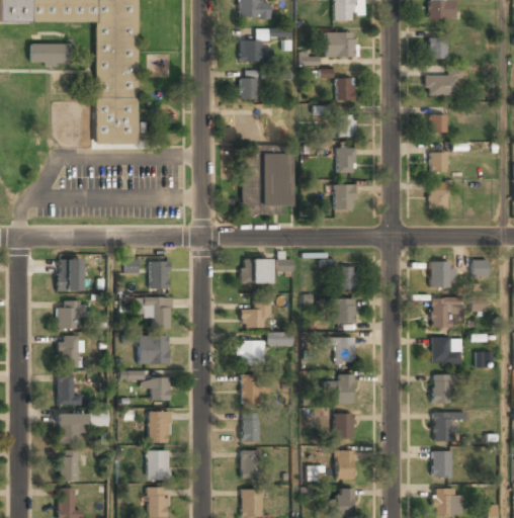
[(139,0),(139,143),(95,143),(95,21),(1,21),(1,0),(139,0)]
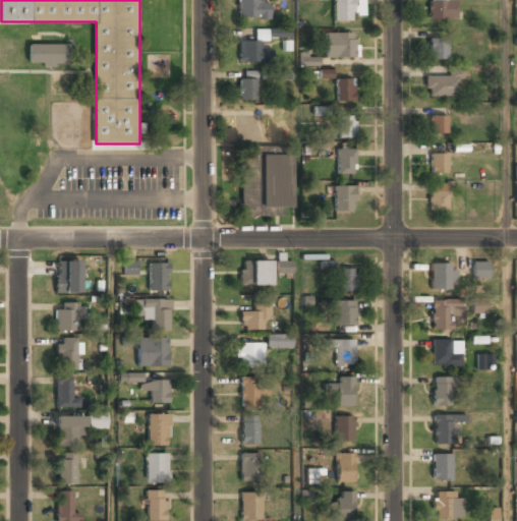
[(240,0),(240,19),(274,19),(274,0),(240,0)]
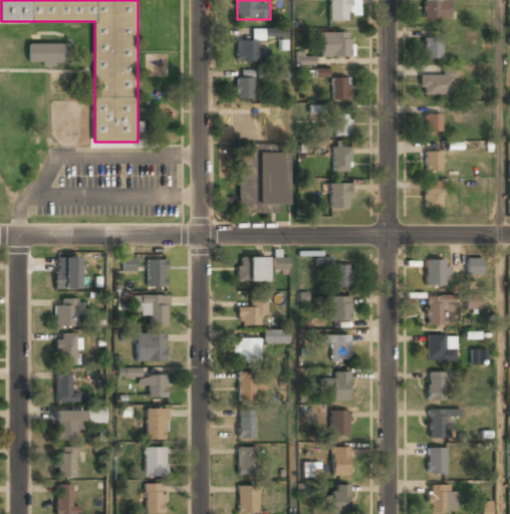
[(352,0),(332,0),(332,21),(352,21),(352,0)]
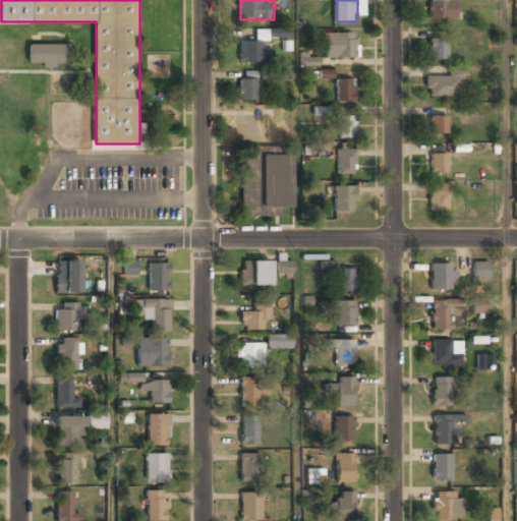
[(460,0),(433,0),(433,19),(460,19),(460,0)]
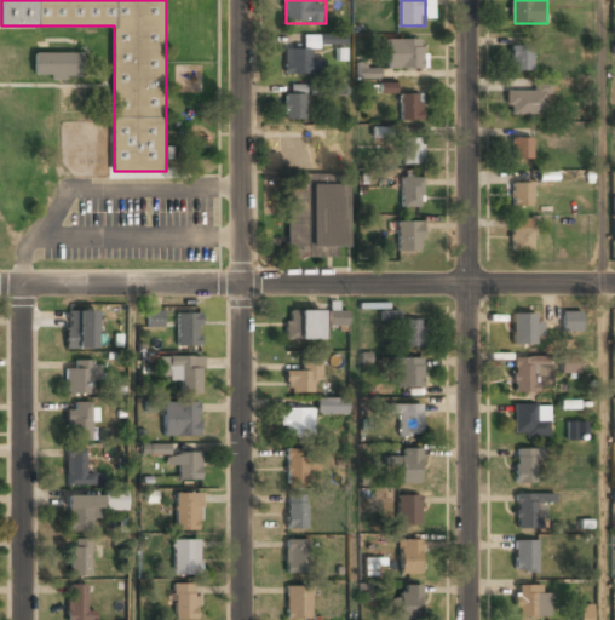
[(345,35),(328,38),(328,45),(346,44),(345,35)]
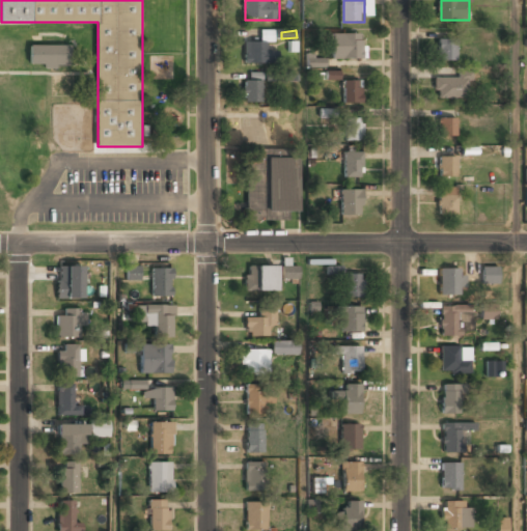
[(275,31),(265,31),(265,42),(247,42),(247,63),(275,63),(275,31)]
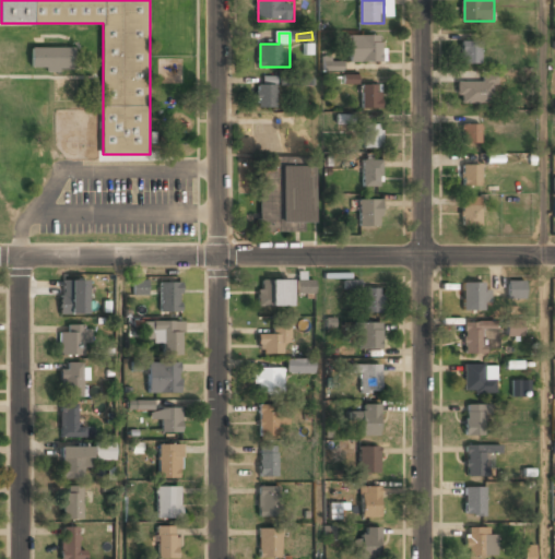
[(352,36),(352,62),(384,62),(384,36),(352,36)]
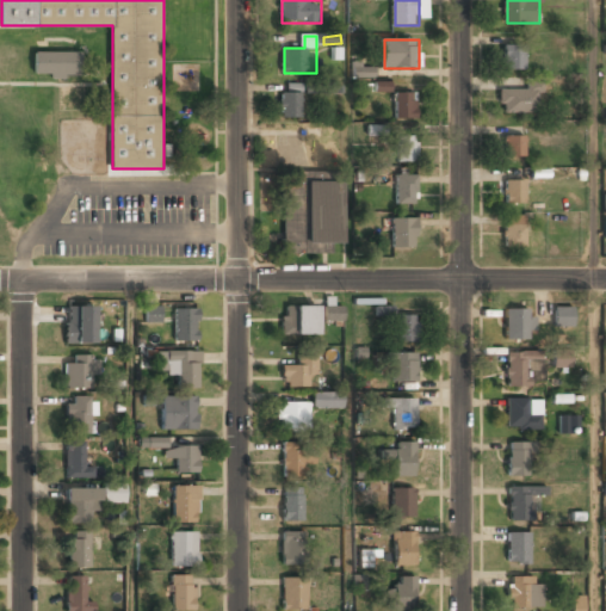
[(506,44),(506,69),(530,69),(530,44),(506,44)]
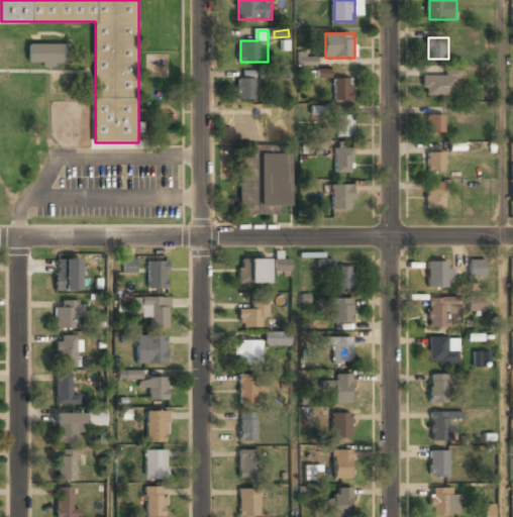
[(70,43),(30,43),(30,64),(70,64),(70,43)]
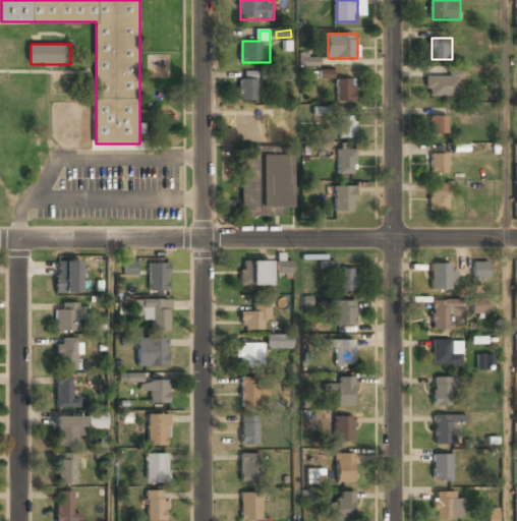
[(322,65),(322,55),(305,54),(304,65),(322,65)]
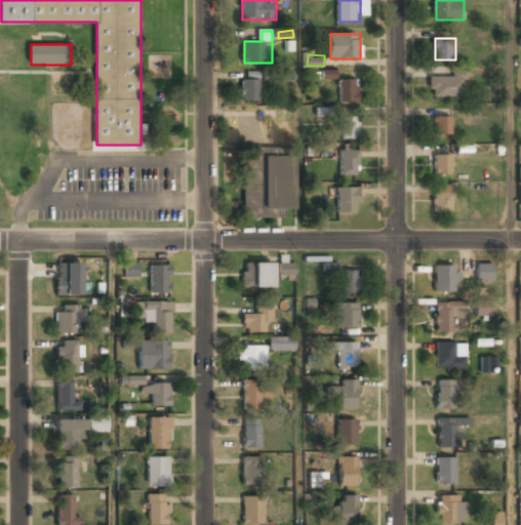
[(266,80),(282,80),(282,70),(266,70),(266,80)]
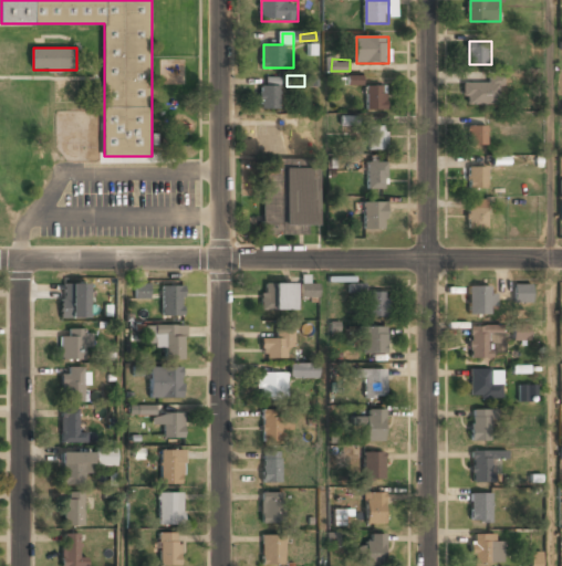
[(366,75),(351,75),(351,85),(366,85),(366,75)]
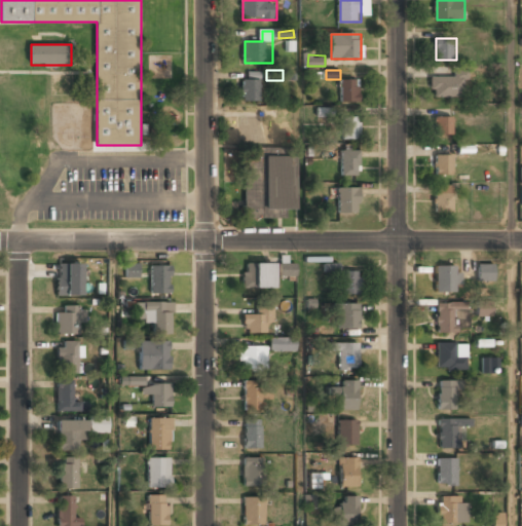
[(434,75),(434,97),(464,97),(464,75),(434,75)]
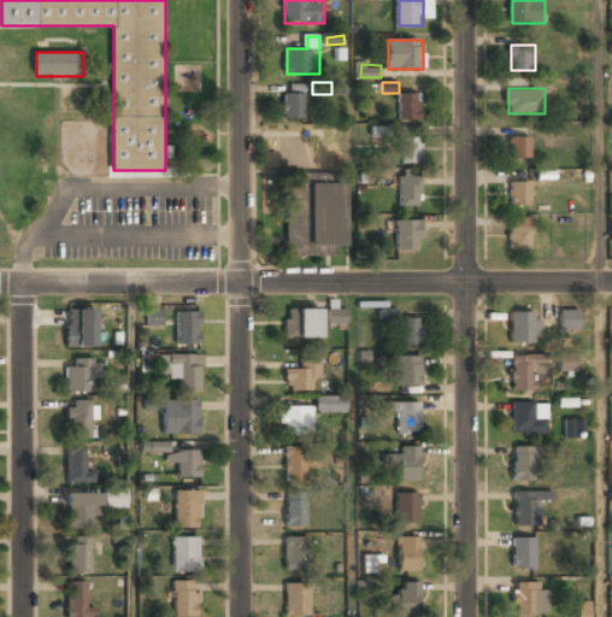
[(305,93),(284,93),(284,119),(305,119),(305,93)]
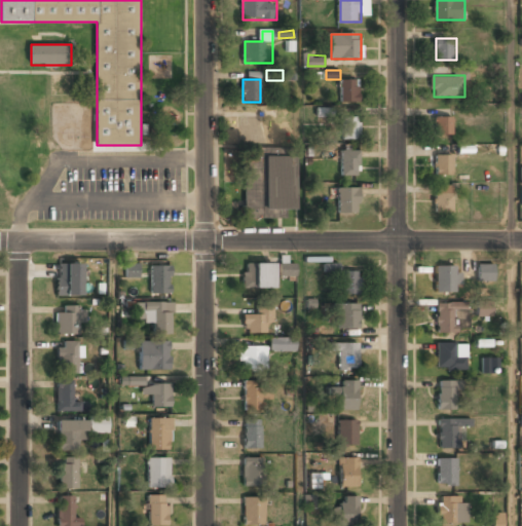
[(341,80),(341,103),(361,103),(361,80),(341,80)]
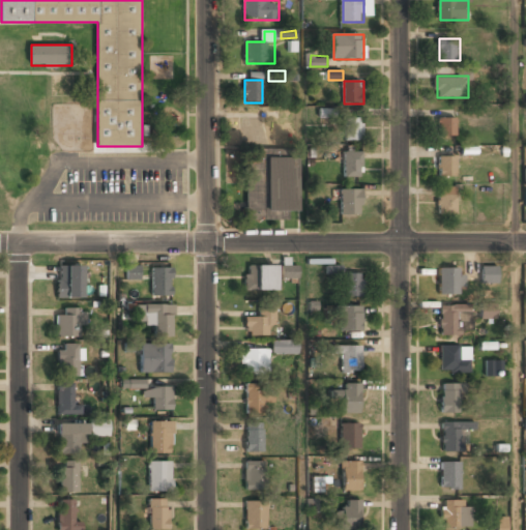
[(458,136),(458,118),(440,118),(440,136),(458,136)]
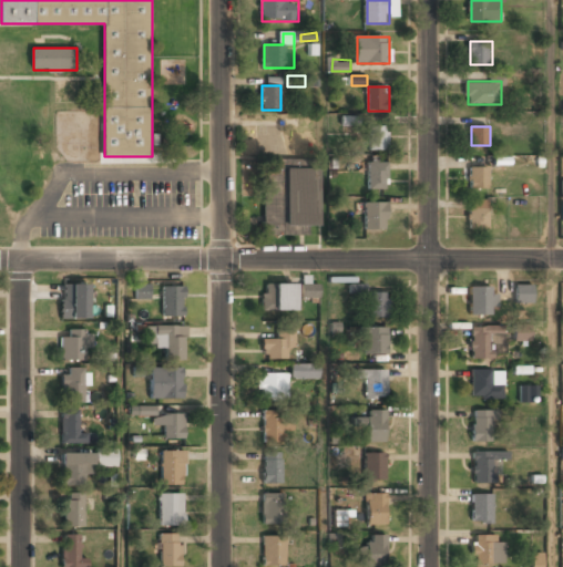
[(370,127),(370,151),(390,151),(390,127),(370,127)]
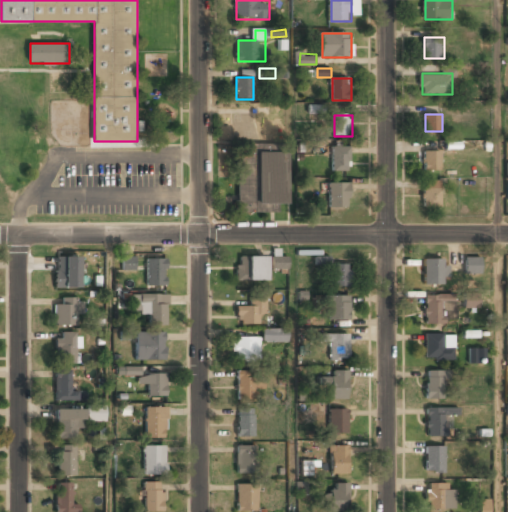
[(280,204),(289,204),(290,151),(273,151),(273,144),(240,143),(239,211),(280,212),(280,204)]
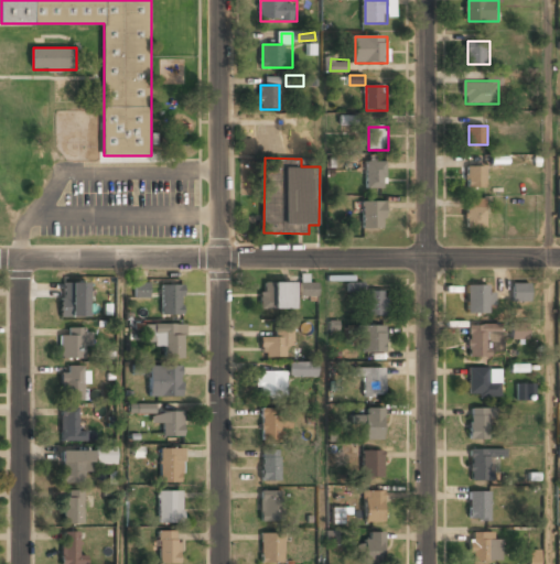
[(368,188),(387,188),(387,161),(368,161),(368,188)]
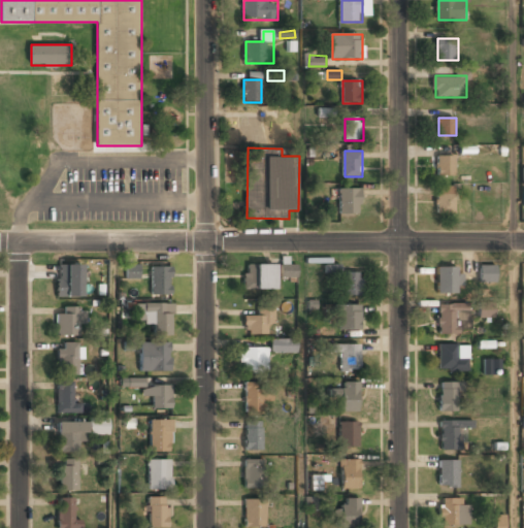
[(438,154),(438,174),(456,174),(456,154),(438,154)]
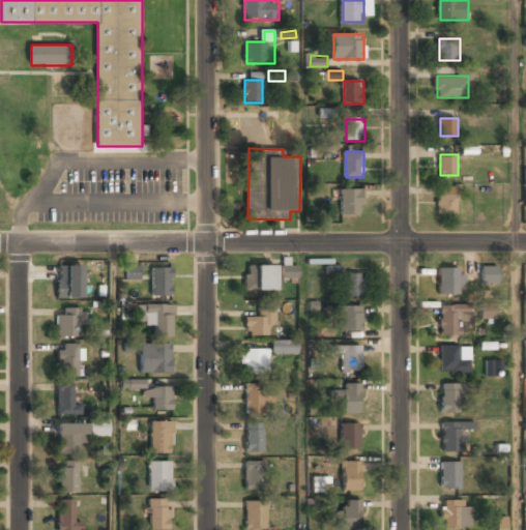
[(458,213),(458,184),(440,184),(440,213),(458,213)]
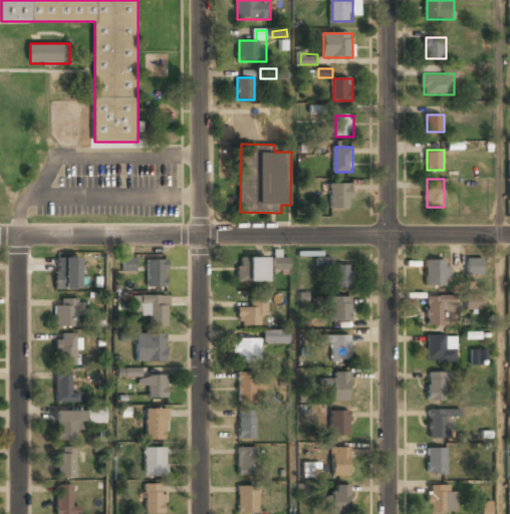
[(352,208),(352,183),(332,183),(332,208),(352,208)]
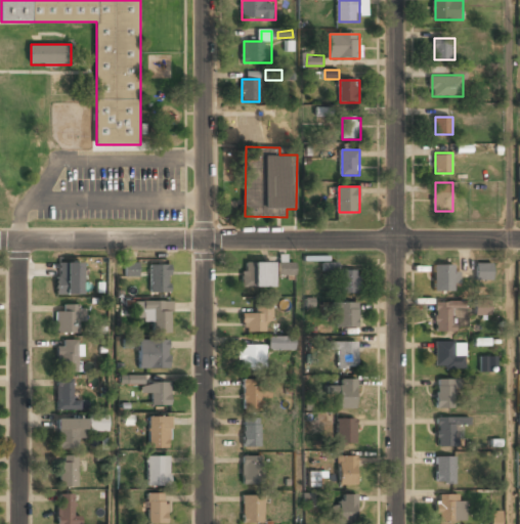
[(282,274),(298,274),(298,261),(289,261),(289,255),(282,255),(282,274)]
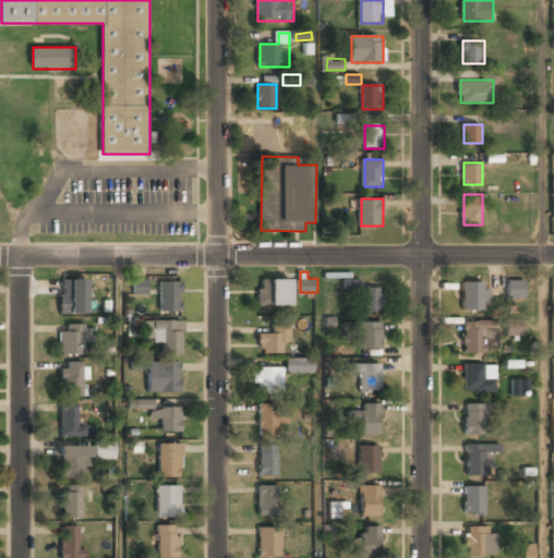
[(63,314),(89,314),(89,278),(63,278),(63,314)]
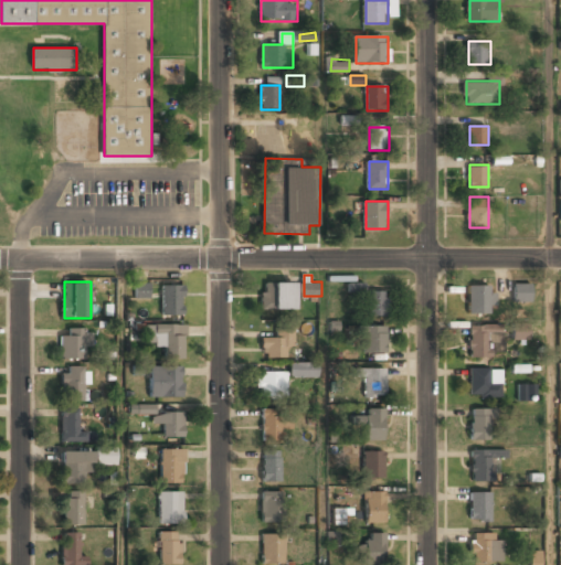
[(297,309),(297,281),(264,281),(264,309),(297,309)]
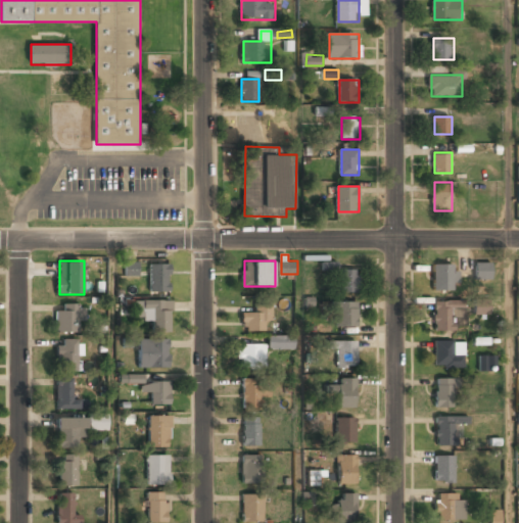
[(141,262),(128,263),(128,277),(142,276),(141,262)]
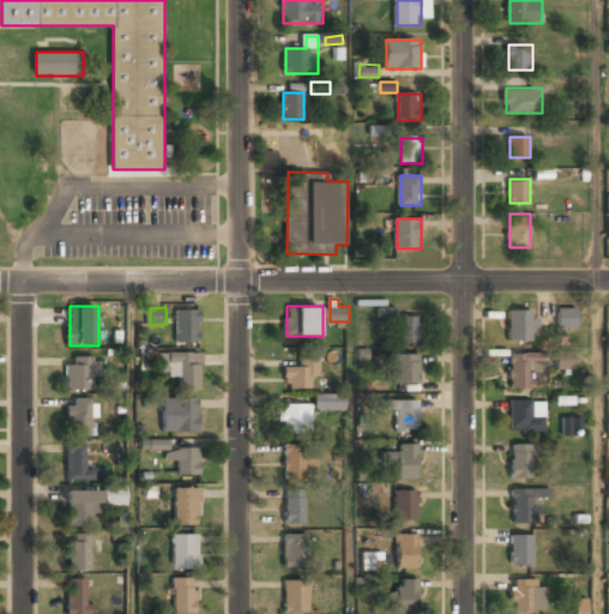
[(561,327),(579,327),(579,308),(561,308),(561,327)]
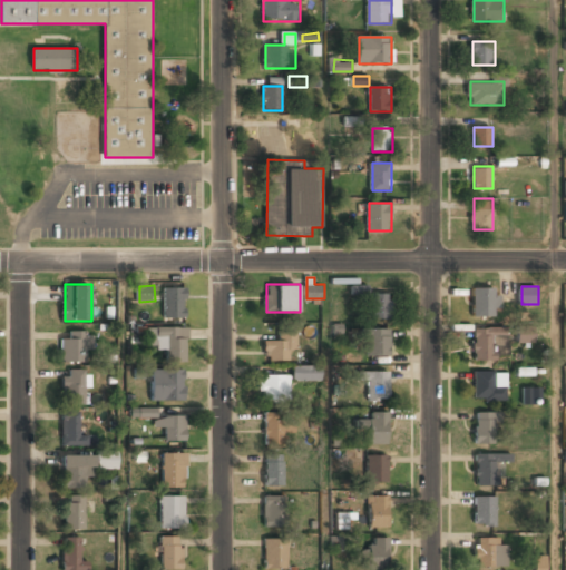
[(166,287),(166,316),(186,316),(186,287),(166,287)]
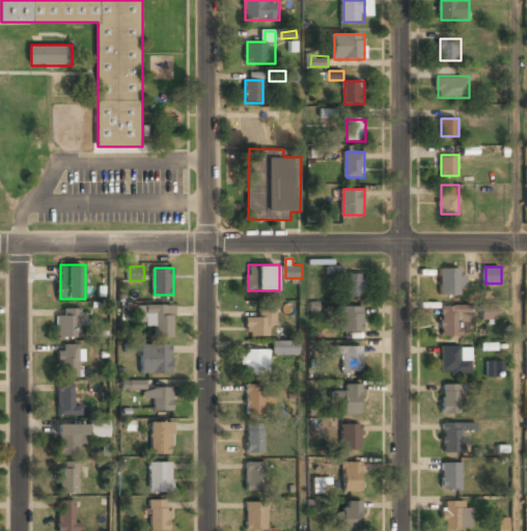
[(443,268),(443,296),(464,296),(464,268),(443,268)]
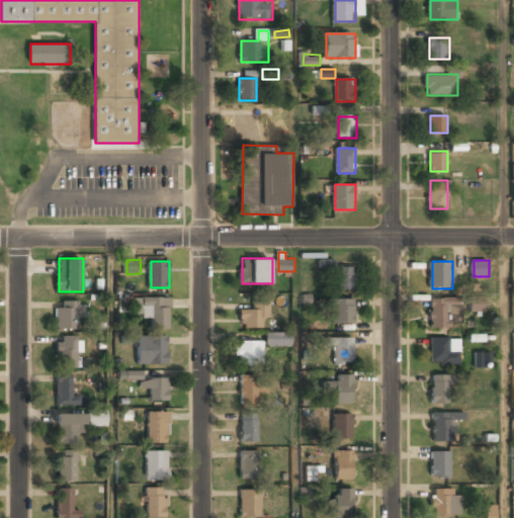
[(357,266),(338,266),(338,289),(357,289),(357,266)]
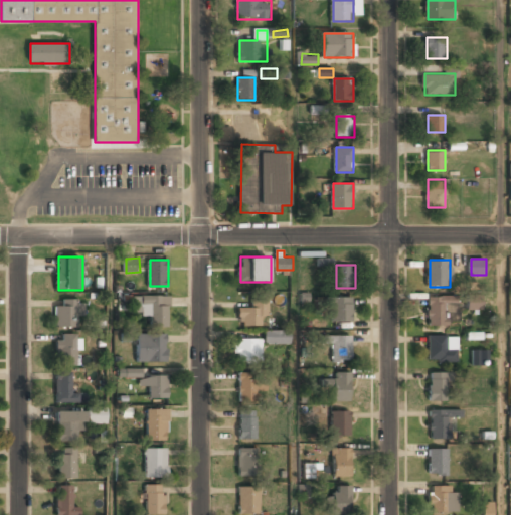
[(484,309),(484,294),(470,294),(470,309),(484,309)]
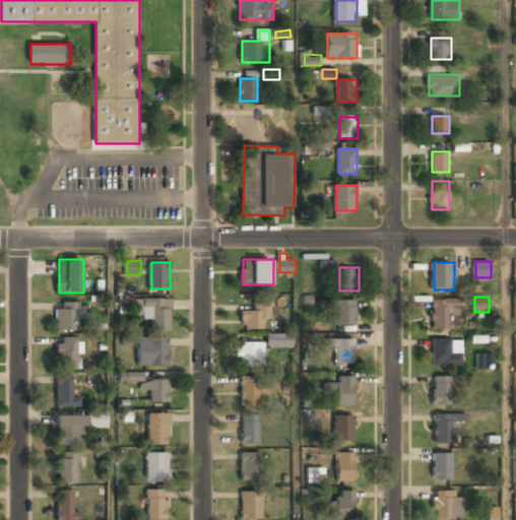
[(172,330),(172,298),(137,298),(137,318),(153,318),(153,330),(172,330)]
